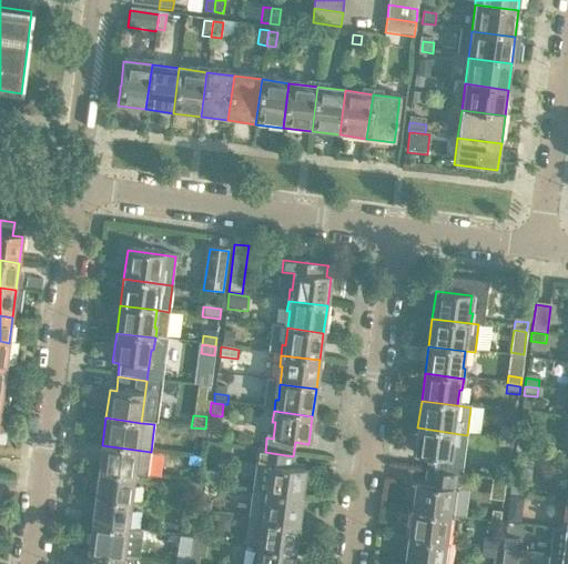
[(462,476),(467,435),(417,427),(414,456),(427,457),(426,471),(462,476)]
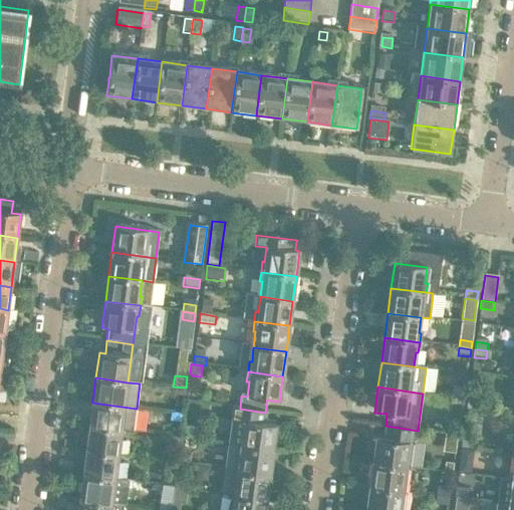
[(453,389),(452,397),(464,399),(465,391),(453,389)]
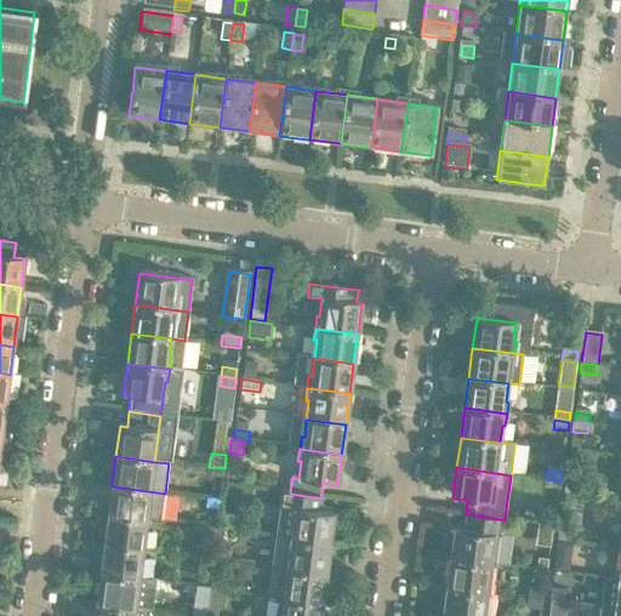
[(560,482),(546,479),(545,489),(559,490),(560,482)]
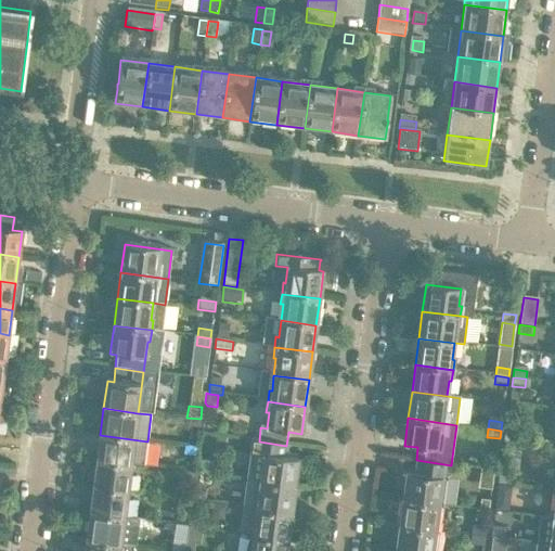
[(144,468),(147,441),(100,435),(97,461),(131,465),(144,468)]
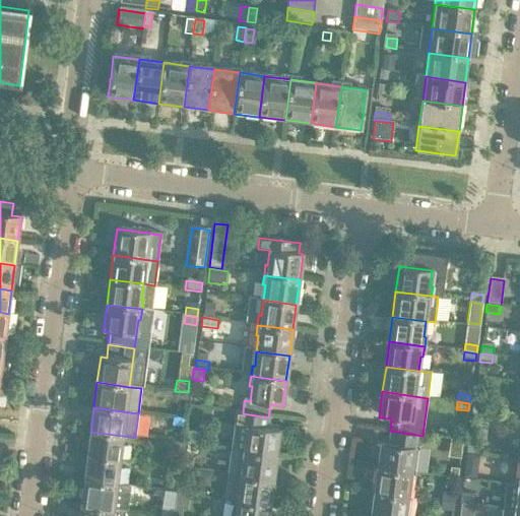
[(485,410),(473,408),(472,416),(484,417),(485,410)]
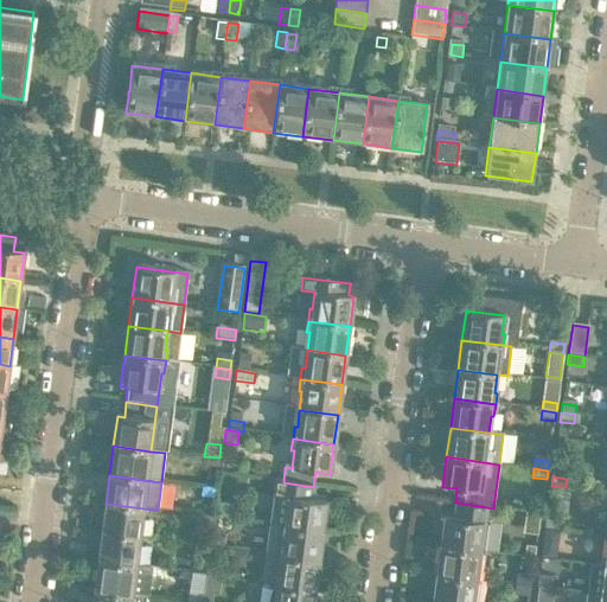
[(313,487),(283,482),(275,481),(273,495),(269,526),(321,533),(326,503),(312,501),(313,487)]
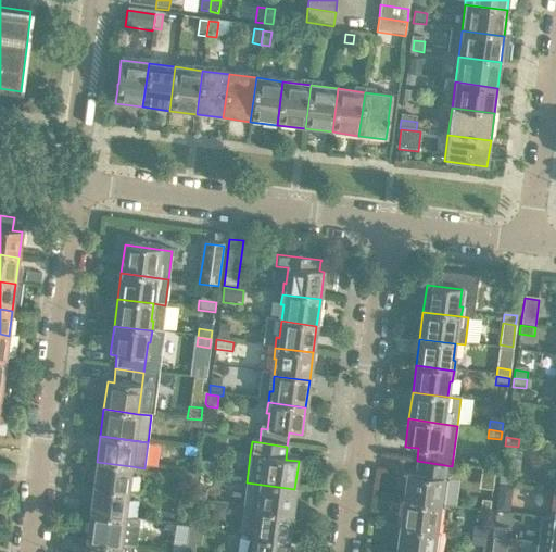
[(198,459),(199,449),(187,448),(186,456),(198,459)]
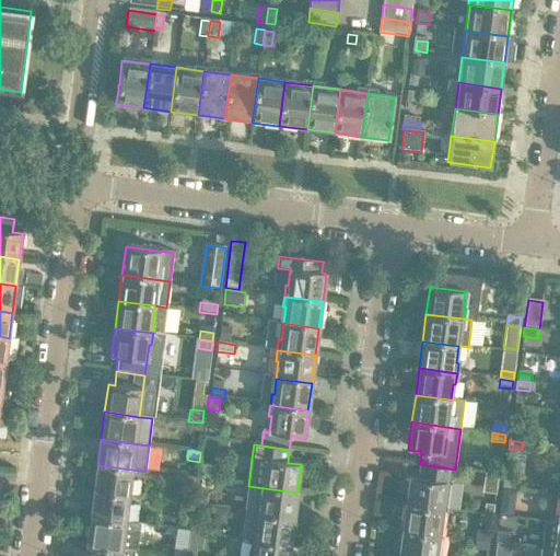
[(446,511),(451,483),(459,476),(459,471),(455,470),(420,464),(418,478),(409,477),(406,505),(446,511)]
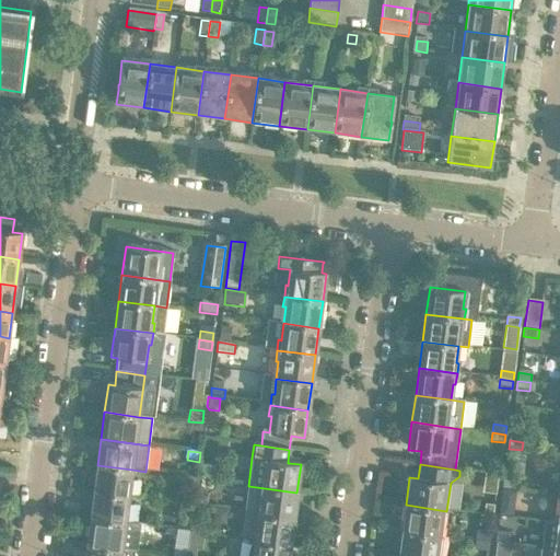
[(132,470),(97,465),(93,493),(128,497),(132,470)]
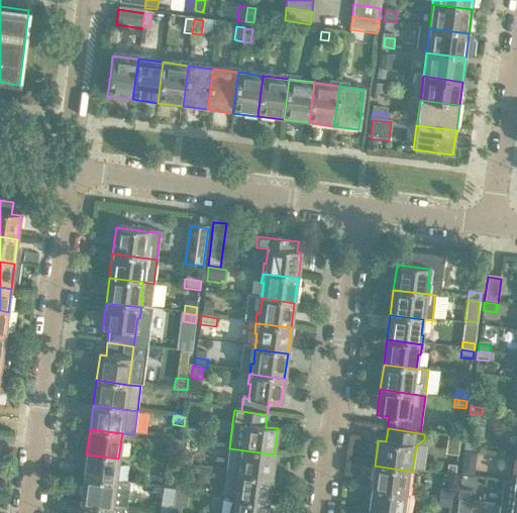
[(199,431),(185,430),(184,440),(198,442),(199,431)]
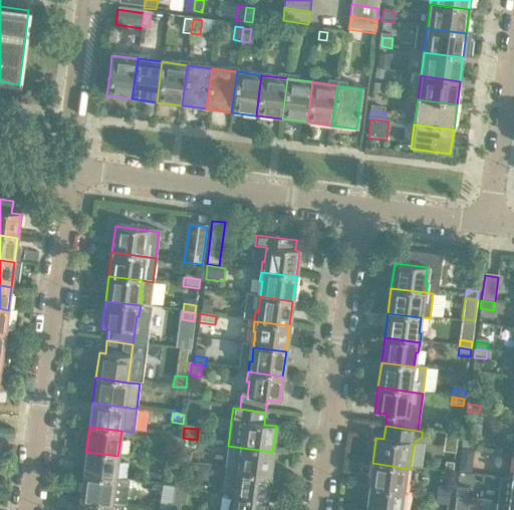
[(475,443),(463,442),(462,449),(474,451),(475,443)]
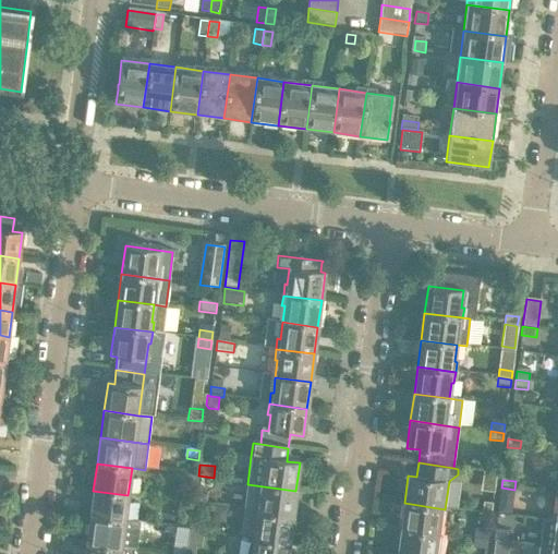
[(292,518),(295,491),(247,484),(244,512),(292,518)]
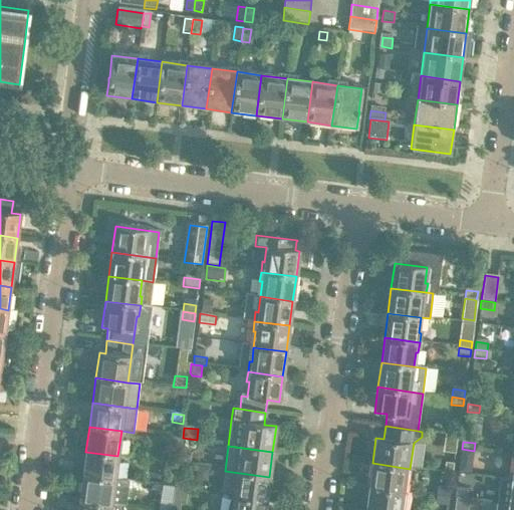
[(474,451),(462,449),(461,458),(472,459),(474,451)]
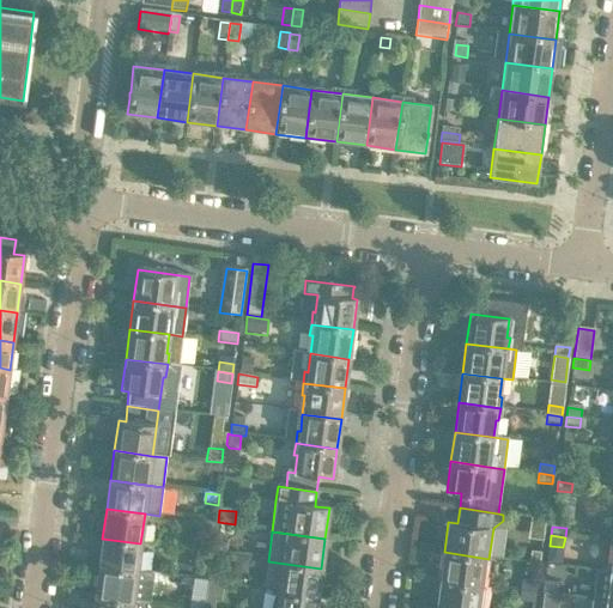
[(140,543),(102,539),(98,567),(137,573),(140,543)]
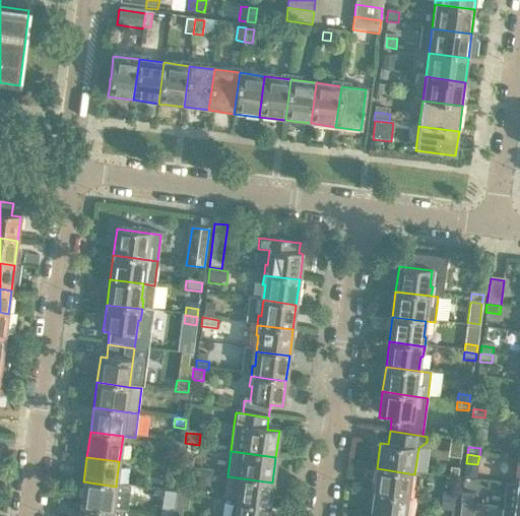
[(414,474),(377,468),(374,494),(411,499),(414,474)]
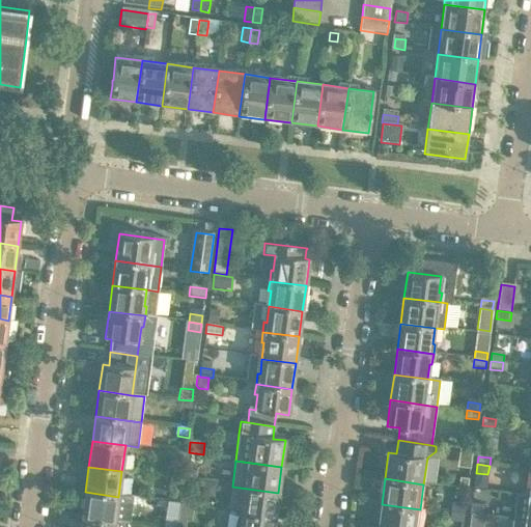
[(275,518),(278,493),(232,487),(229,511),(275,518)]
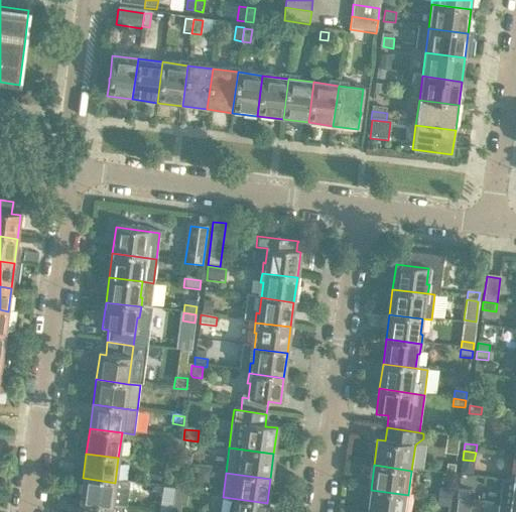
[(115,483),(83,478),(80,502),(112,507),(115,483)]
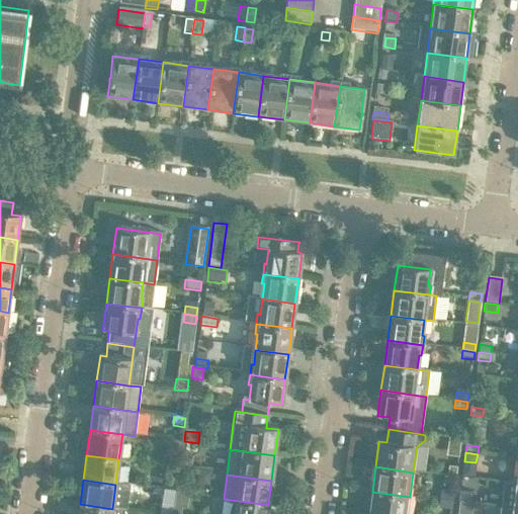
[(192,495),(193,488),(176,485),(175,493),(188,494),(192,495)]
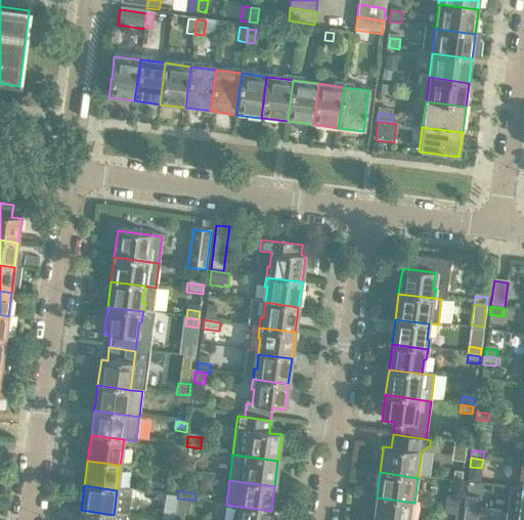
[(412,519),(415,503),(377,497),(373,519),(412,519)]
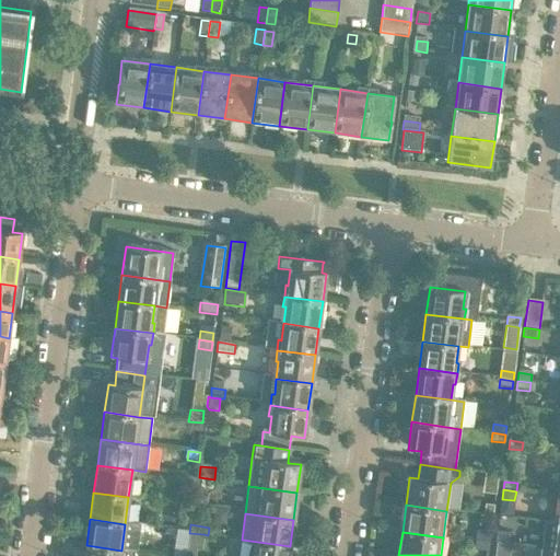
[(201,552),(203,534),(189,533),(187,549),(201,552)]
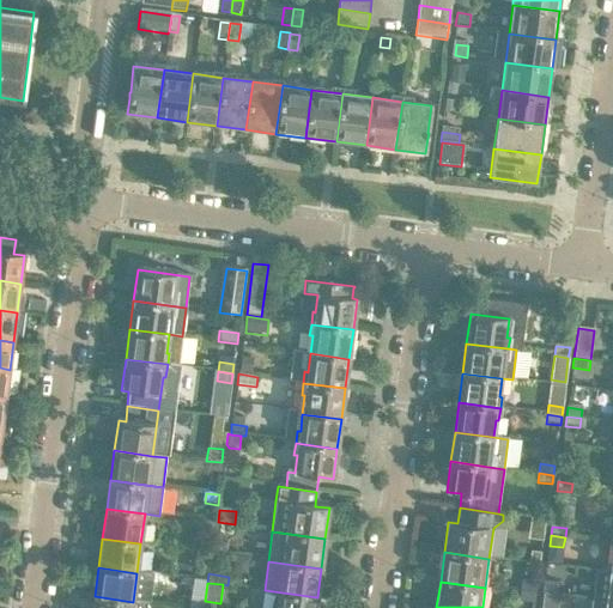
[(522,583),(521,593),(535,594),(536,585),(522,583)]
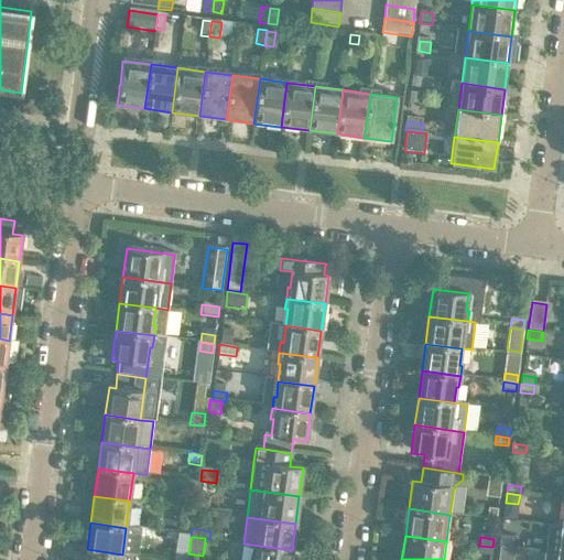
[(500,538),(499,548),(514,549),(516,540),(500,538)]
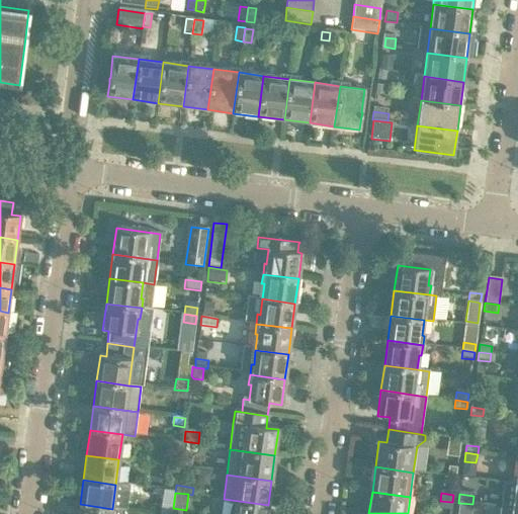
[(267,513),(268,505),(224,499),(222,513),(267,513)]
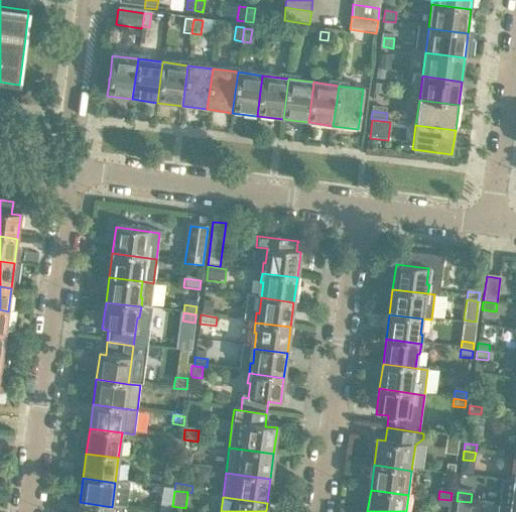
[(450,500),(438,499),(437,507),(448,508),(450,500)]
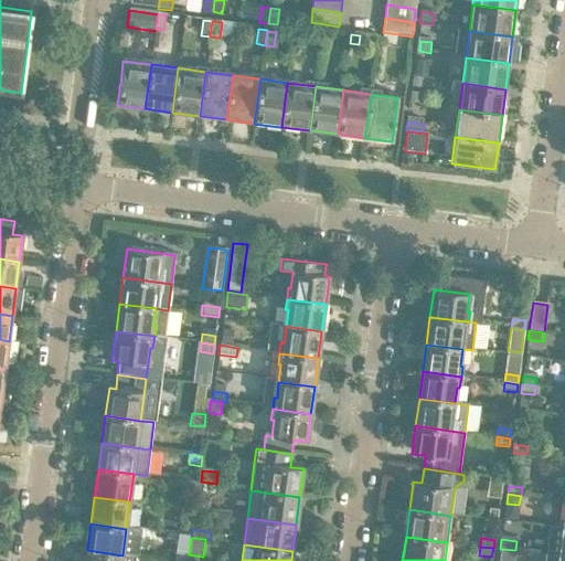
[(135,560),(135,557),(123,556),(87,550),(86,560),(135,560)]
